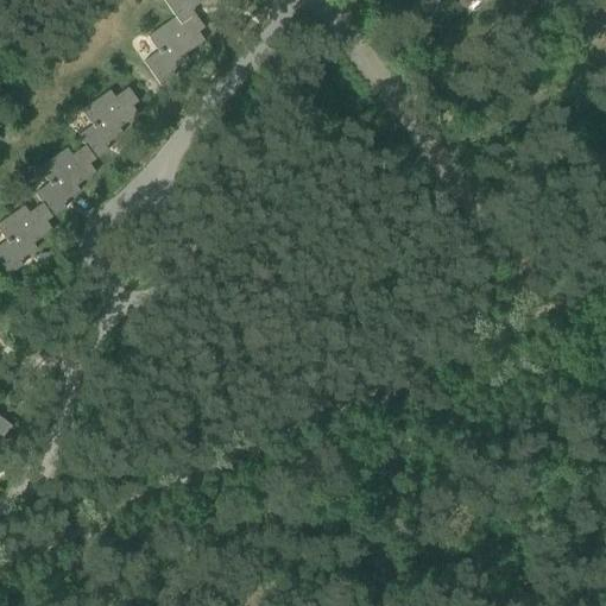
[(164,0),(175,17),(182,26),(197,16),(193,8),(203,0),(164,0)]
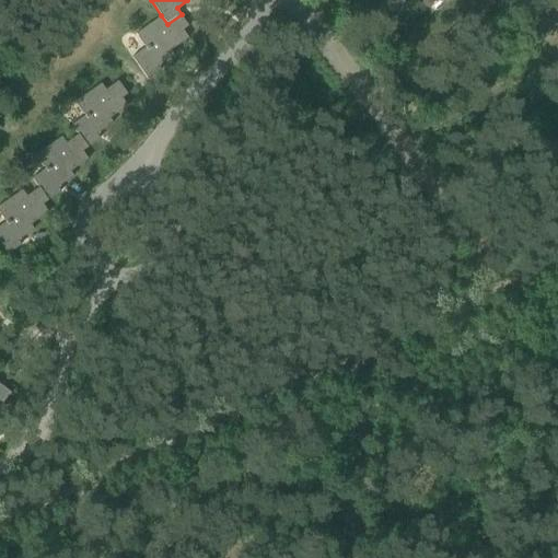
[(167,24),(161,15),(136,33),(146,47),(134,56),(149,78),(162,69),(159,65),(175,54),(172,48),(189,36),(184,28),(189,24),(182,14),(167,24)]
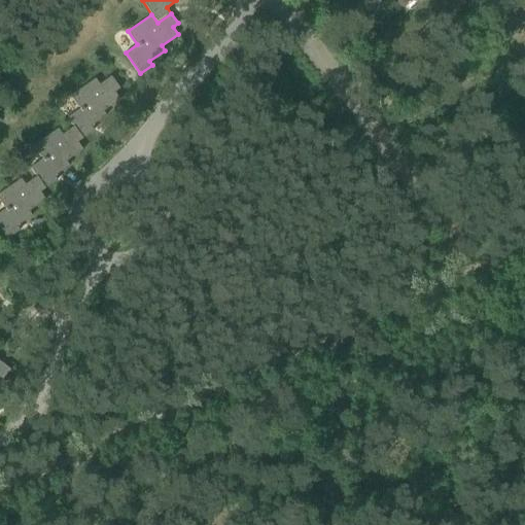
[(67,117),(73,127),(82,139),(96,130),(93,126),(107,116),(104,112),(121,100),(115,92),(120,88),(112,75),(100,83),(96,77),(71,95),(80,108),(67,117)]
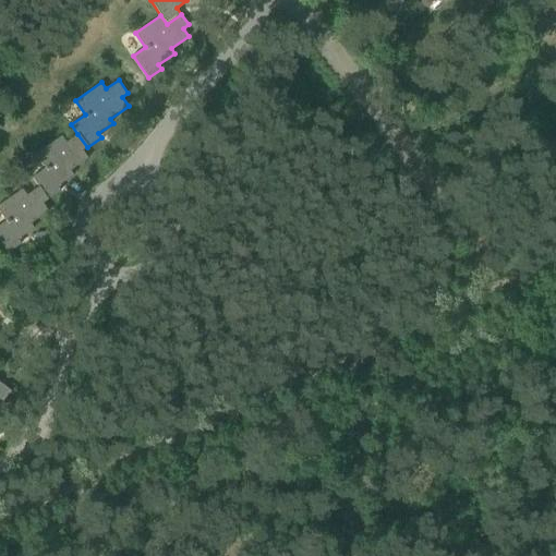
[(32,177),(38,186),(48,201),(62,191),(59,185),(74,176),(71,170),(86,159),(81,152),(87,147),(77,134),(67,141),(63,135),(36,154),(46,167),(32,177)]
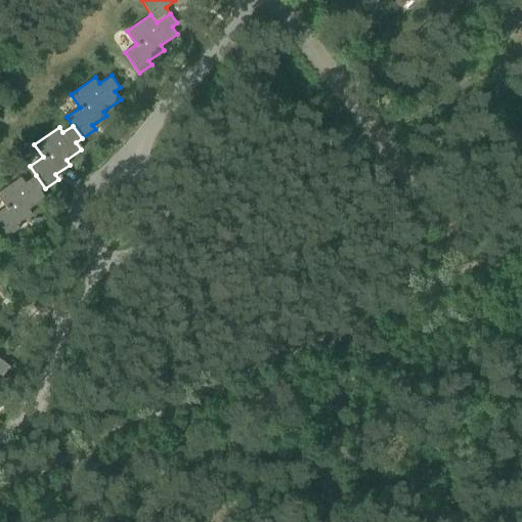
[(35,196),(45,188),(36,175),(26,182),(23,177),(0,191),(0,198),(6,207),(0,210),(0,224),(8,236),(20,229),(17,225),(33,215),(30,210),(40,203),(35,196)]
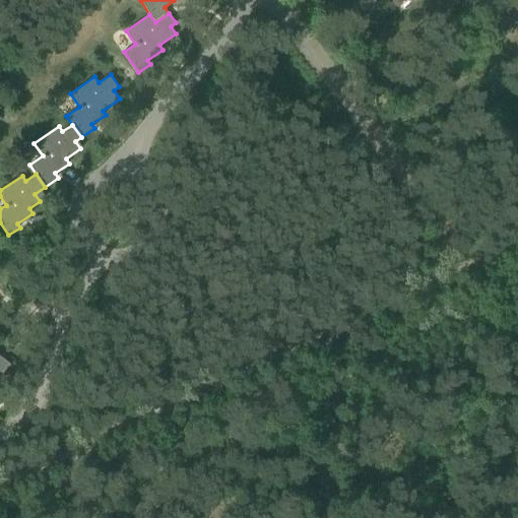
[(0,377),(11,363),(0,352),(0,377)]
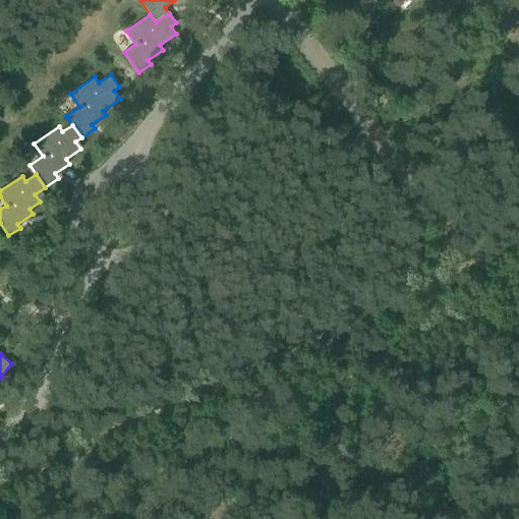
All buildings are outlined.
